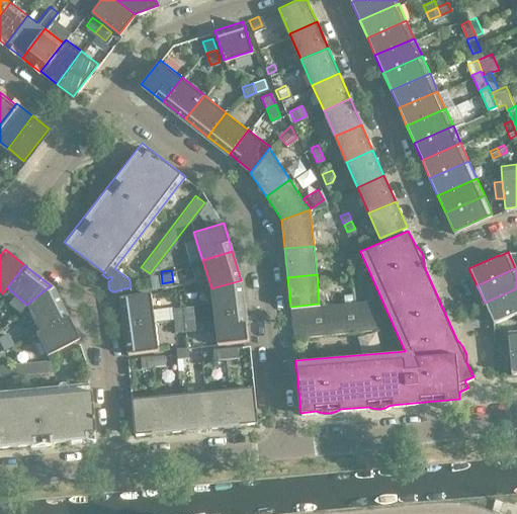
[(241,280),(214,287),(218,313),(244,310),(241,280)]
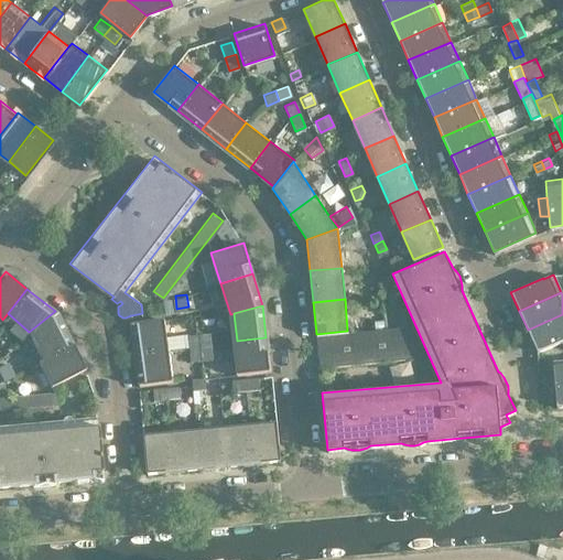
[(71,342),(55,311),(29,332),(41,355),(71,342)]
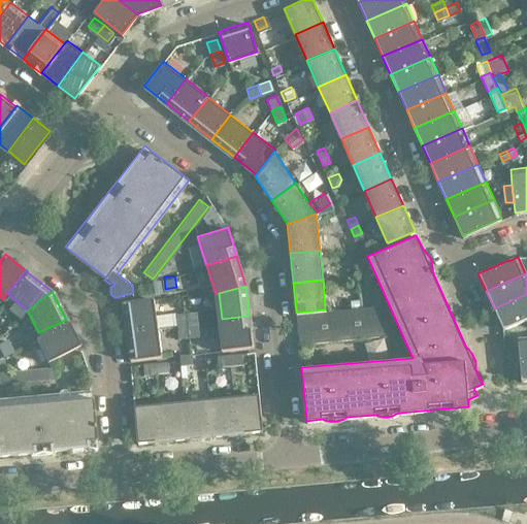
[(526,294),(494,308),(501,326),(502,328),(509,324),(526,316),(526,294)]
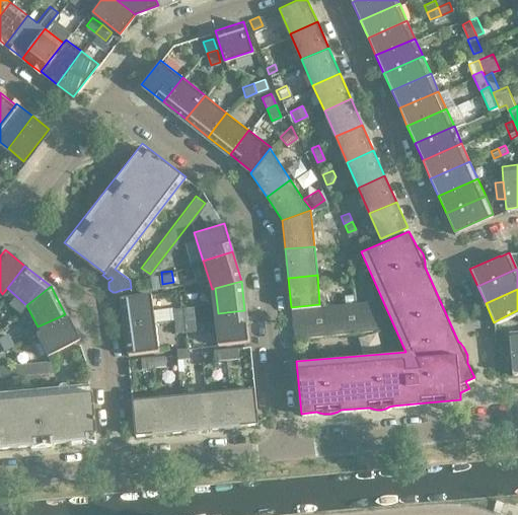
[(150,292),(120,296),(124,324),(154,320),(150,292)]
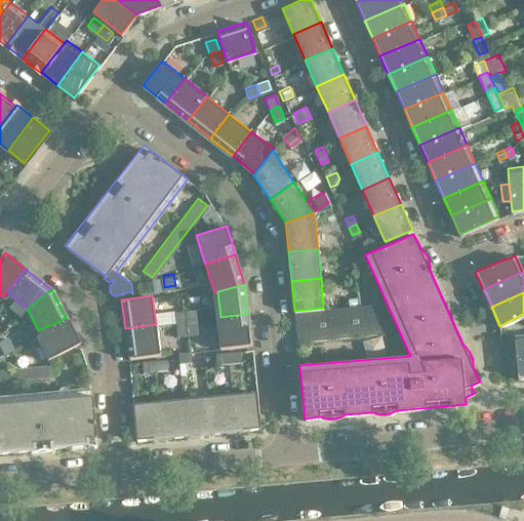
[(374,303),(323,308),(294,311),(297,339),(386,331),(374,303)]
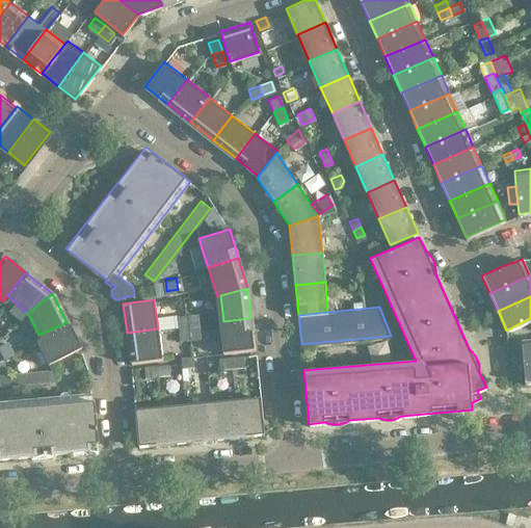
[(200,311),(189,312),(190,324),(201,323),(200,311)]
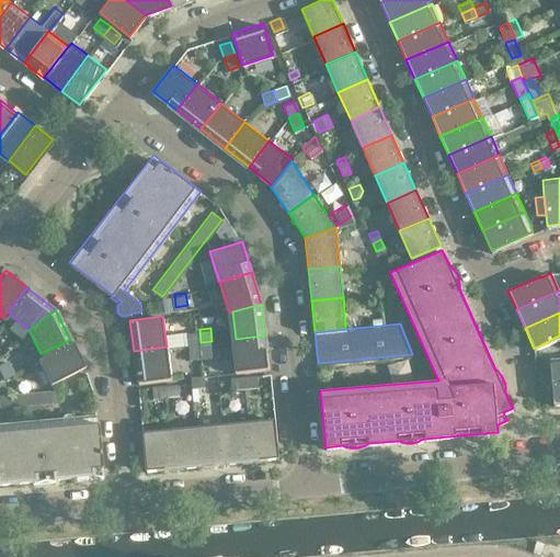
[(200,329),(189,330),(190,343),(201,342),(200,329)]
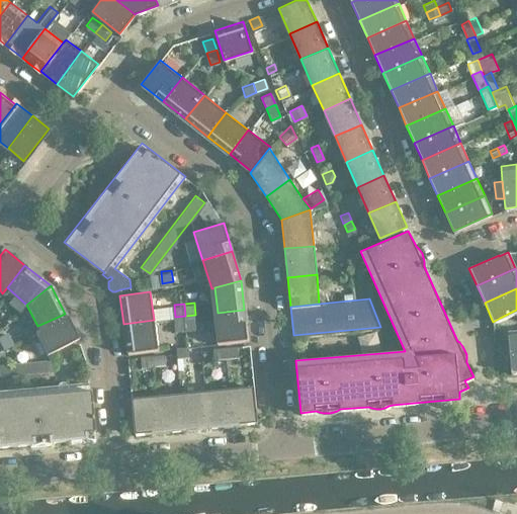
[(244,310),(218,313),(221,342),(247,339),(244,310)]
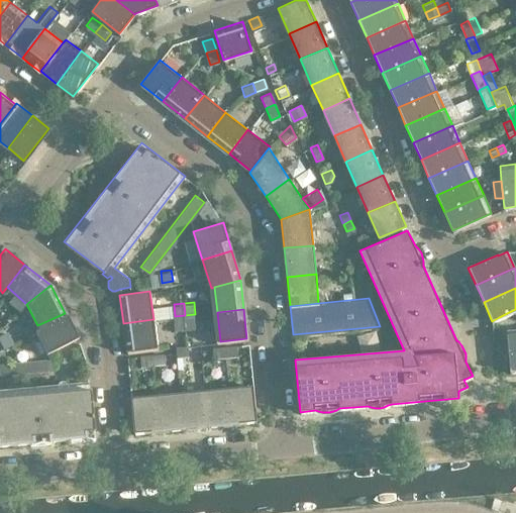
[(77,336),(65,313),(37,325),(32,328),(44,351),(44,352),(47,350),(77,336)]
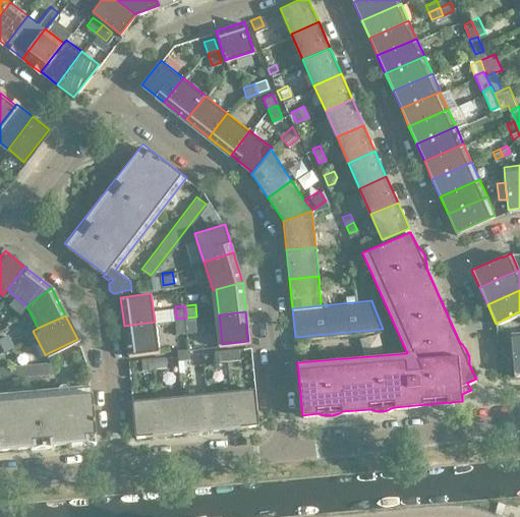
[(196,317),(186,318),(188,330),(198,329),(196,317)]
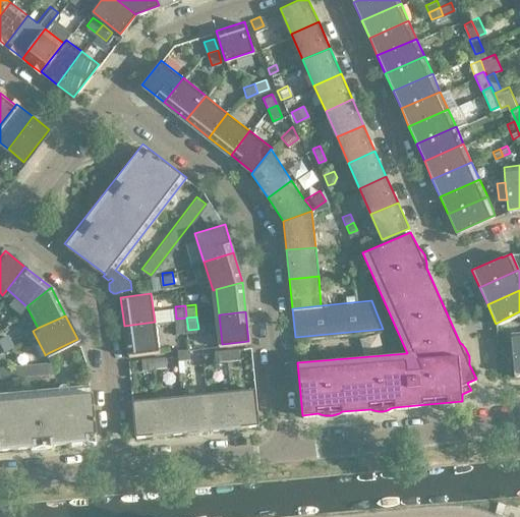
[(186,318),(176,319),(177,331),(188,330),(186,318)]
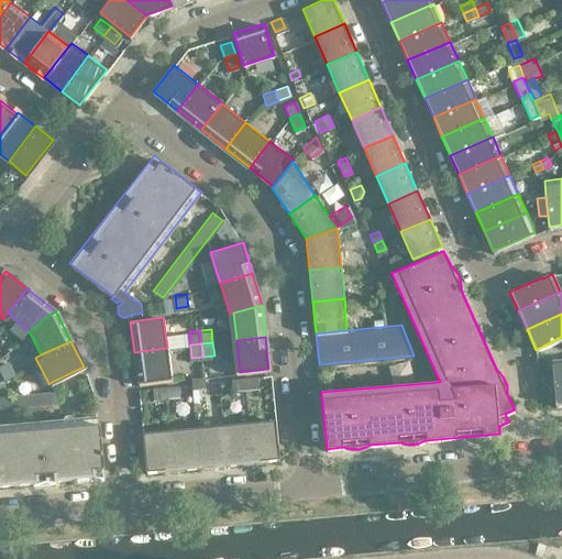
[(167,348),(134,352),(139,383),(172,379),(167,348)]
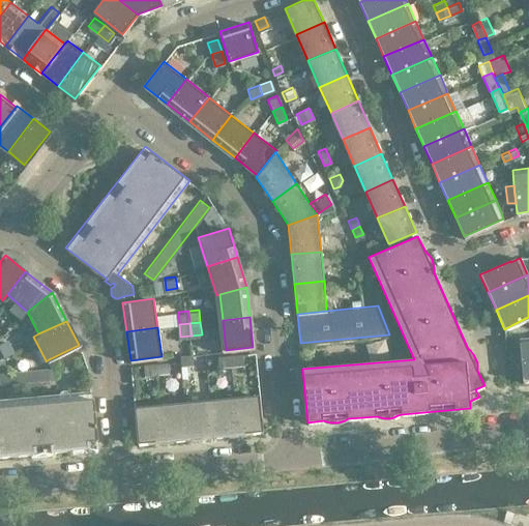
[(519,343),(519,348),(520,348),(523,380),(528,379),(528,337),(519,338),(519,343)]
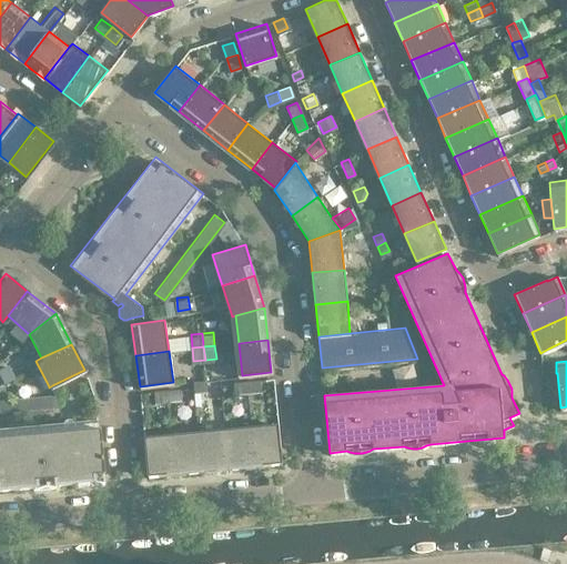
[(0,379),(11,373),(6,364),(0,366),(0,379)]
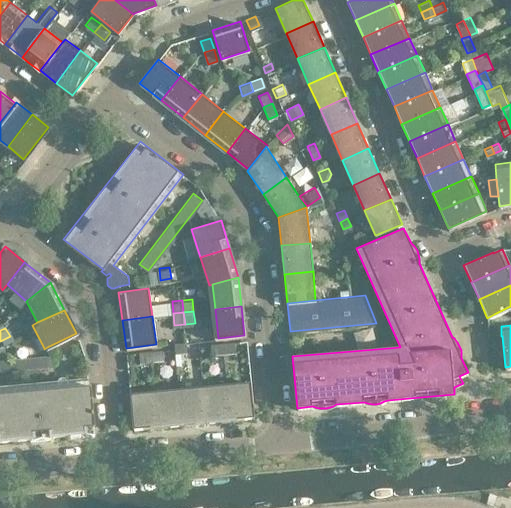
[(247,350),(246,340),(238,341),(239,351),(247,350)]
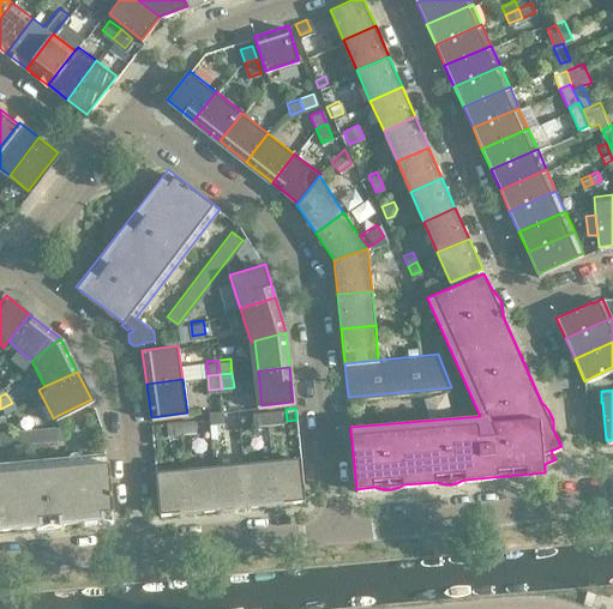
[(222,409),(209,410),(209,422),(223,421),(222,409)]
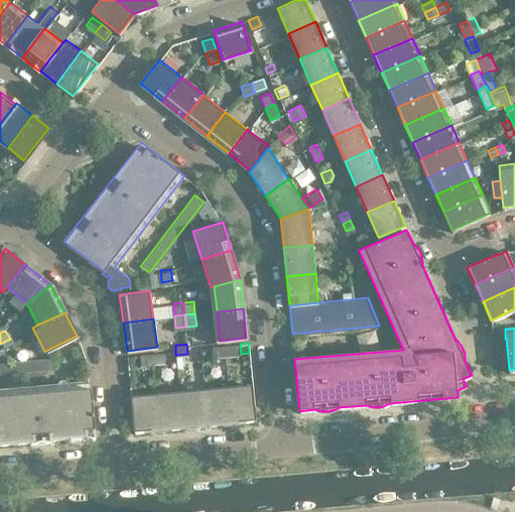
[(237,354),(236,344),(224,345),(225,355),(237,354)]
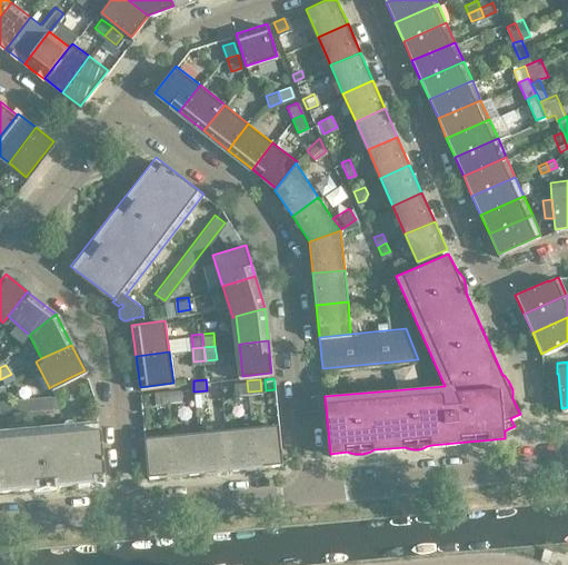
[(248,392),(247,380),(233,382),(235,393),(248,392)]
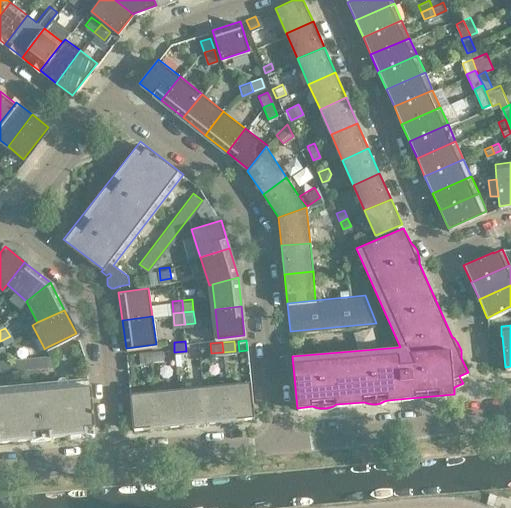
[(44,348),(31,349),(33,366),(48,364),(47,347),(44,349),(44,348)]
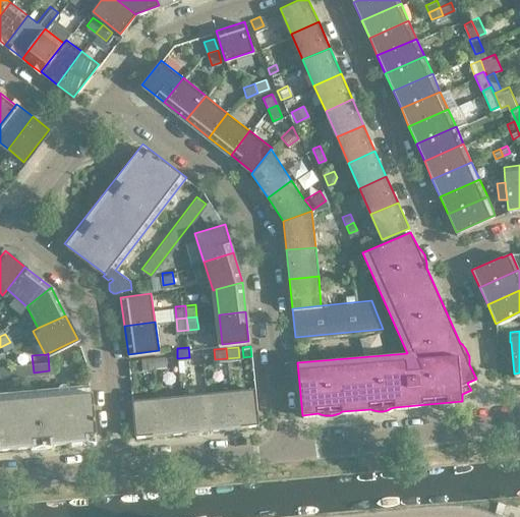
[(32,355),(23,356),(25,372),(34,372),(32,355)]
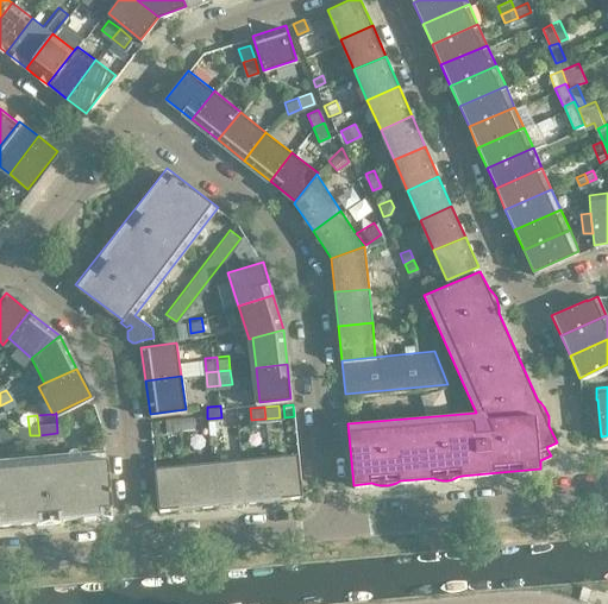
[(27,416),(19,417),(20,436),(30,435),(27,416)]
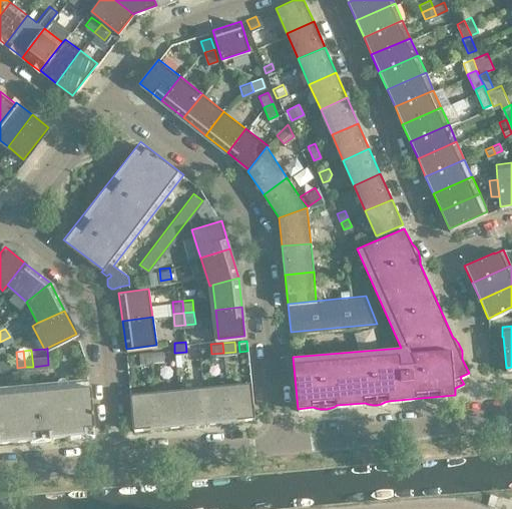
[(161,361),(160,351),(148,352),(149,362),(161,361)]
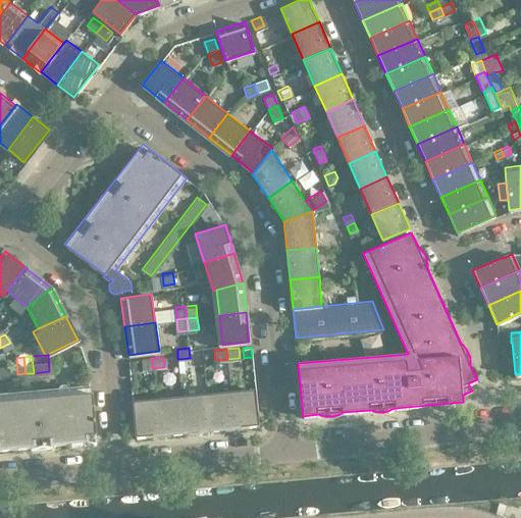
[(16,358),(8,359),(9,375),(17,374),(16,358)]
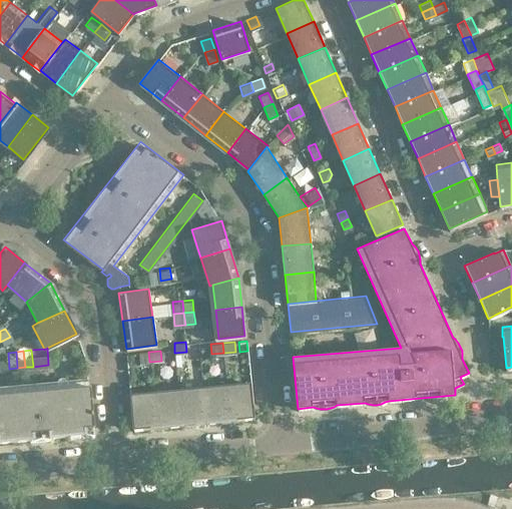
[(149,362),(148,352),(136,353),(137,363),(149,362)]
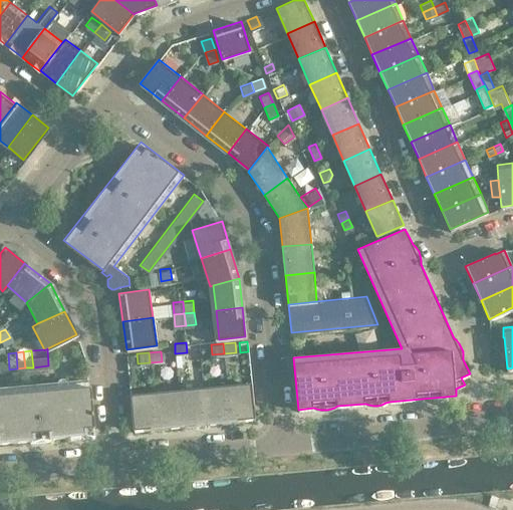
[(0,443),(90,435),(86,387),(85,380),(0,389),(0,443)]
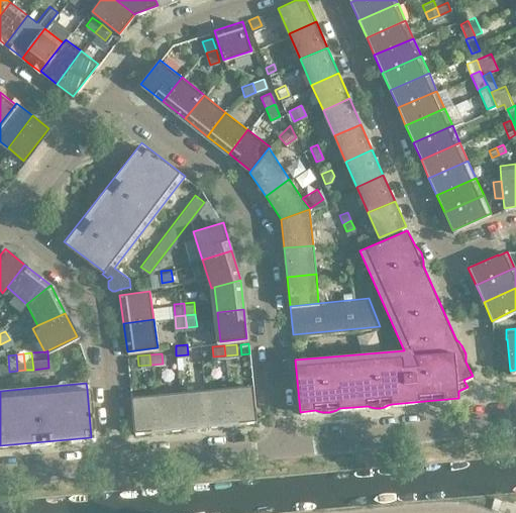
[(252,385),(228,387),(232,423),(256,420),(252,385)]
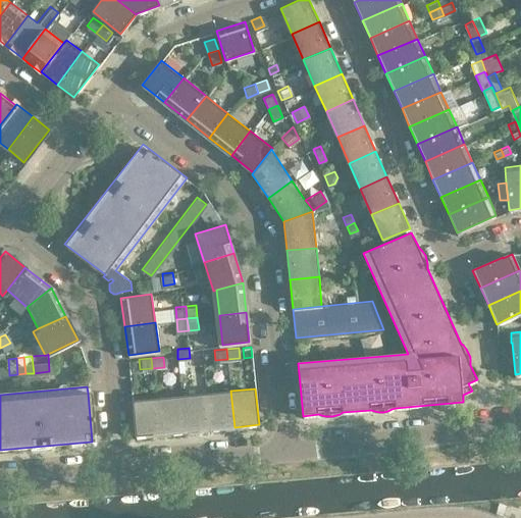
[(230,391),(206,394),(209,429),(235,427),(230,391)]
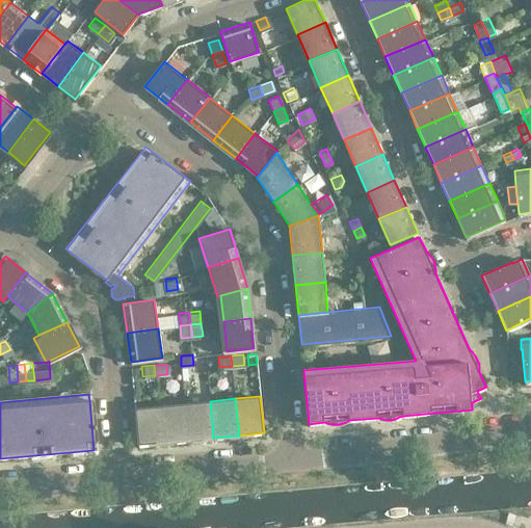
[(210,401),(185,403),(188,440),(213,438),(210,401)]
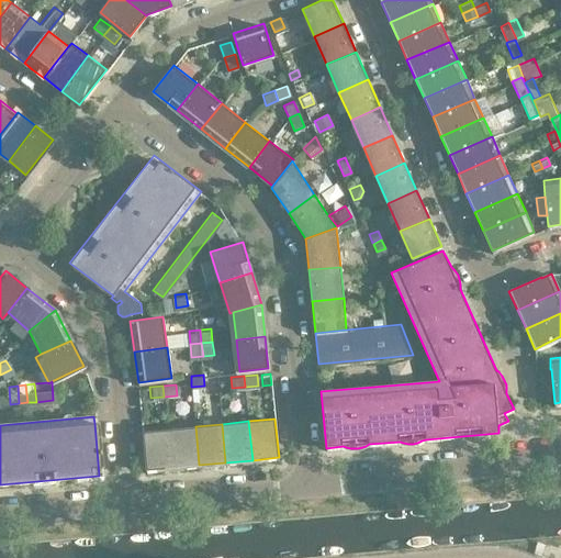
[(195,426),(168,428),(172,468),(199,465),(195,426)]
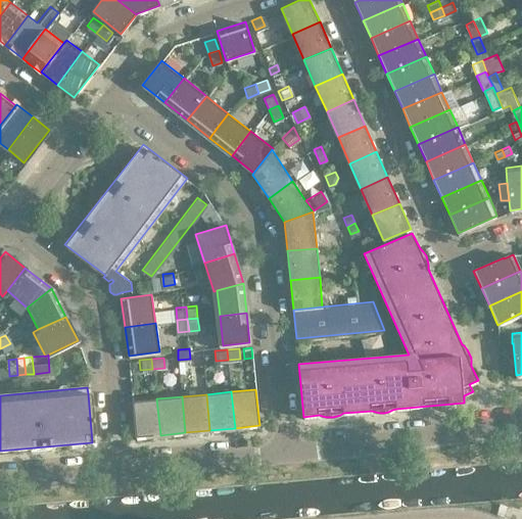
[(156,398),(132,402),(136,437),(160,435),(156,398)]
